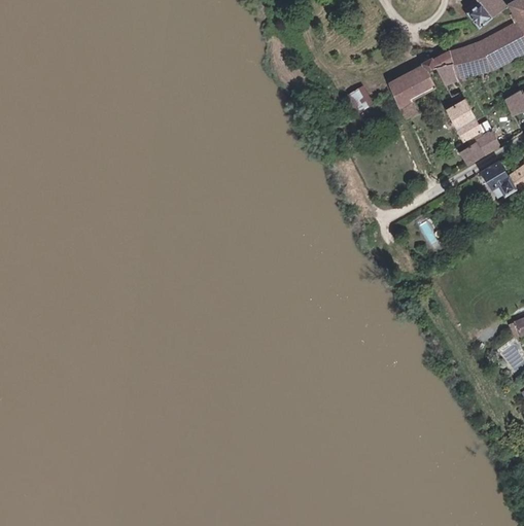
[(449,63),(456,78),(477,73),(489,69),(523,51),(523,0),(475,0),(477,1),(463,11),(475,26),(495,8),(504,4),(515,20),(478,40),(443,53),(386,81),(391,93),(398,109),(433,91),(426,75),(449,63)]
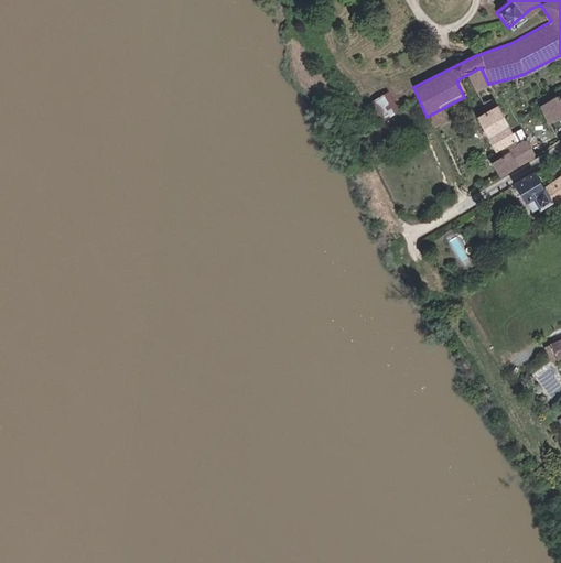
[(495,98),(488,84),(481,67),(456,80),(464,97),(427,117),(432,129),(495,98)]
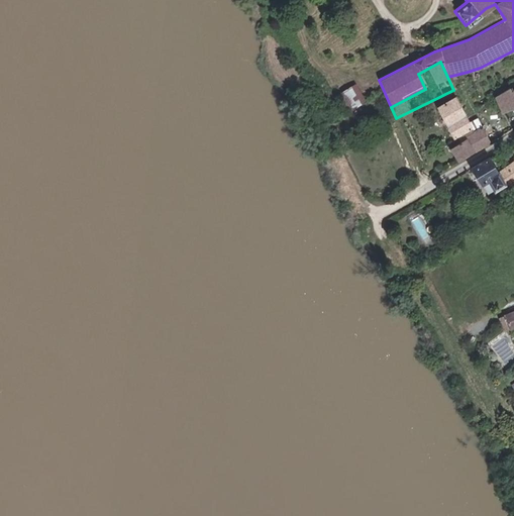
[(513,86),(494,96),(503,112),(513,105),(513,86)]
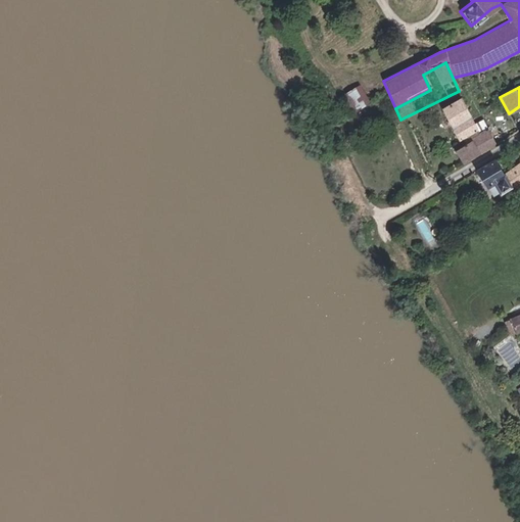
[(351,113),(367,105),(357,88),(342,97),(351,113)]
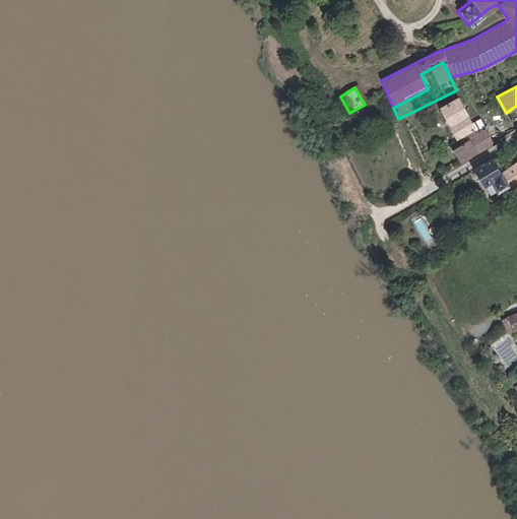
[(463,143),(452,150),(459,163),(516,130),(507,114),(477,133),(467,116),(457,98),(440,109),(456,138),(459,136),(463,143)]
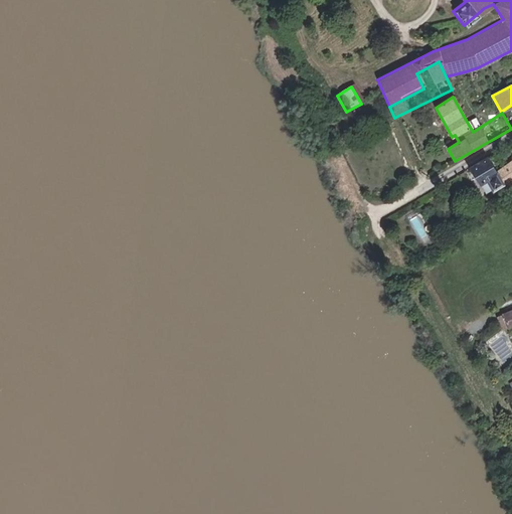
[(486,158),(469,169),(480,185),(487,181),(493,190),(495,188),(497,190),(511,180),(511,161),(495,172),(486,158)]
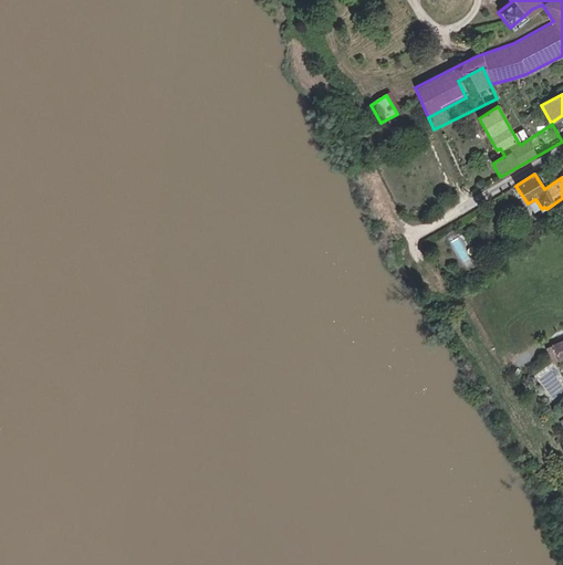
All buildings are outlined.
